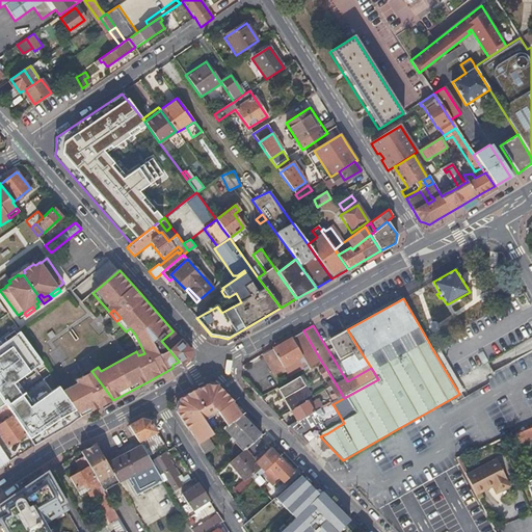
[(139,350),(136,351),(138,355),(144,353),(135,335),(130,328),(126,331),(131,338),(132,337),(139,350)]
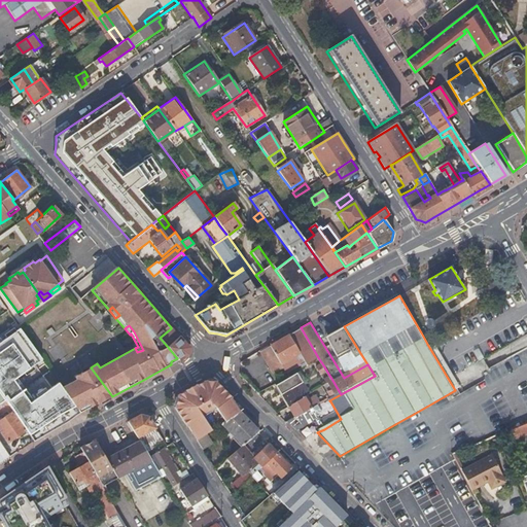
[(344,326),(343,325),(326,337),(343,364),(360,353),(344,326)]
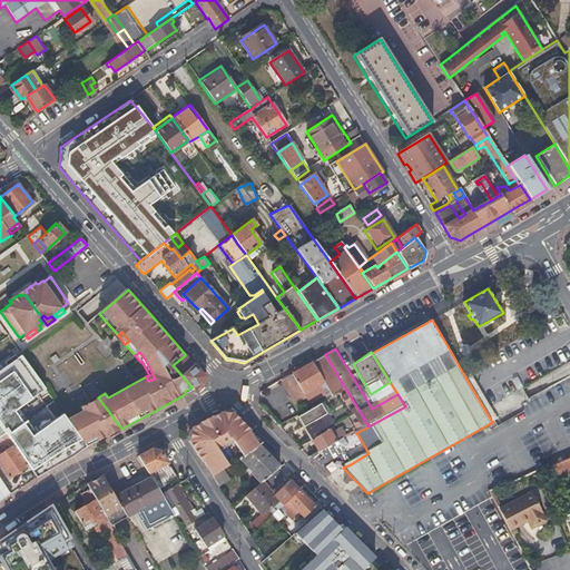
[(325,354),(278,381),(294,404),(328,385),(334,394),(345,389),(325,354)]
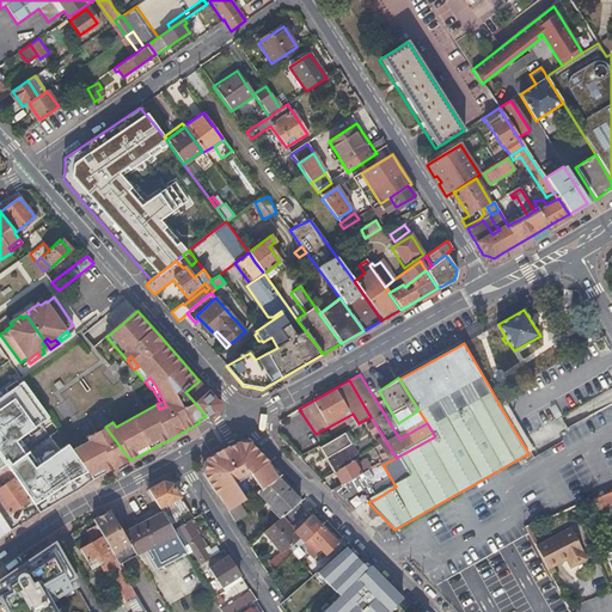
[(24,381),(0,397),(0,453),(14,473),(17,477),(31,499),(41,512),(79,491),(95,481),(73,450),(68,444),(34,467),(16,441),(49,417),(24,381)]
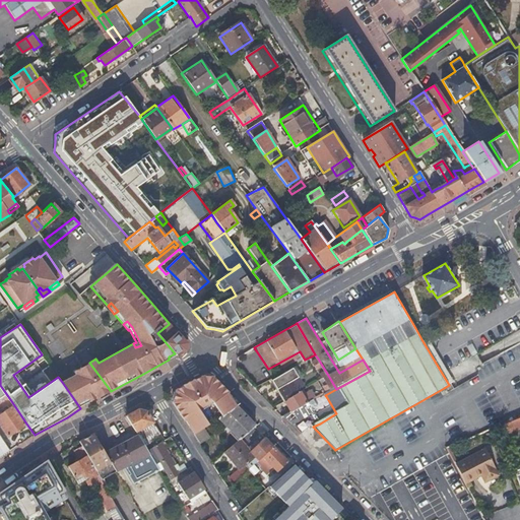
[(165,341),(176,332),(169,324),(157,333),(165,341)]
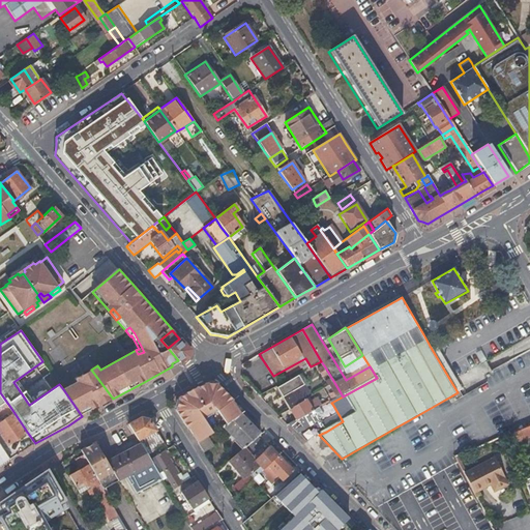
[(178,360),(180,361),(189,356),(189,352),(190,349),(179,337),(179,339),(168,348),(178,360)]
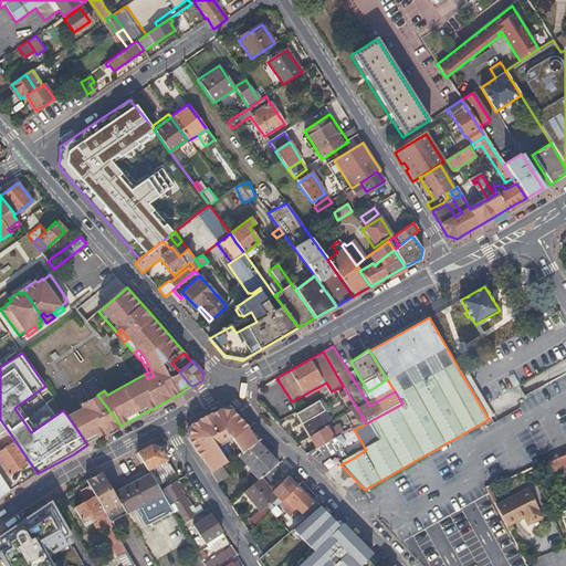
[(67,416),(87,444),(121,426),(97,395),(82,404),(83,407),(67,416)]
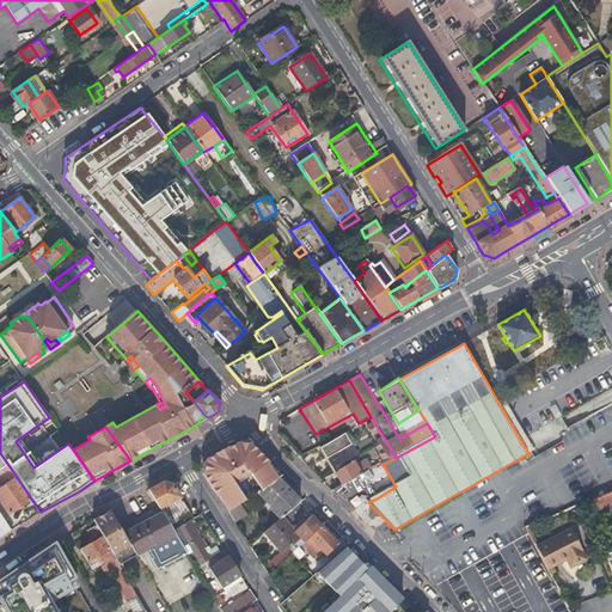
[(347,435),(323,448),(328,458),(326,458),(335,473),(336,473),(354,464),(353,460),(359,457),(347,435)]
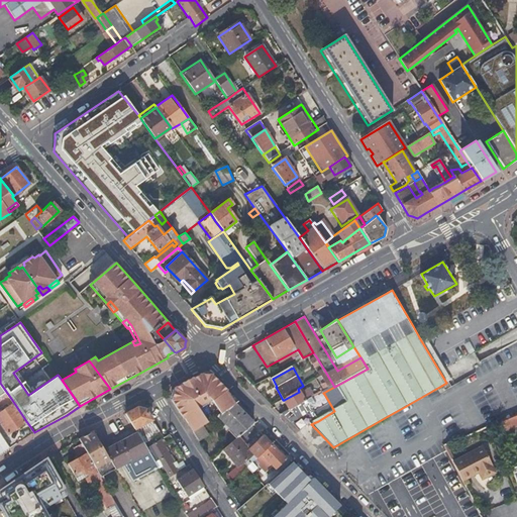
[(235,404),(239,401),(214,375),(202,374),(177,388),(173,401),(185,419),(185,418),(194,431),(217,416),(235,404)]
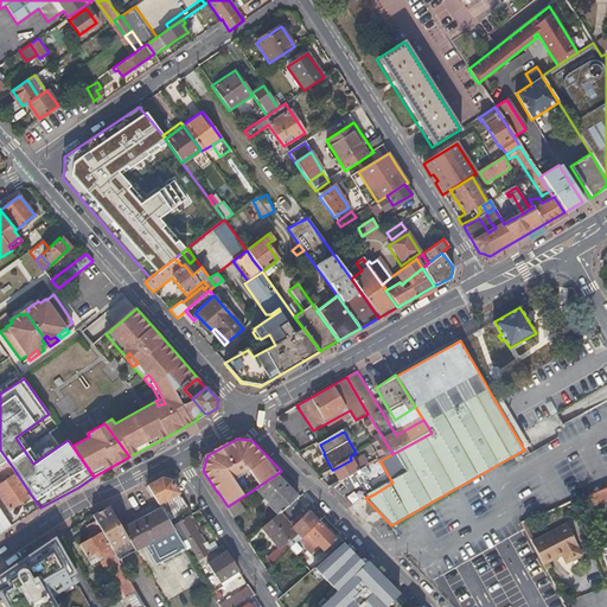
[(0,468),(5,475),(14,470),(0,449),(0,468)]
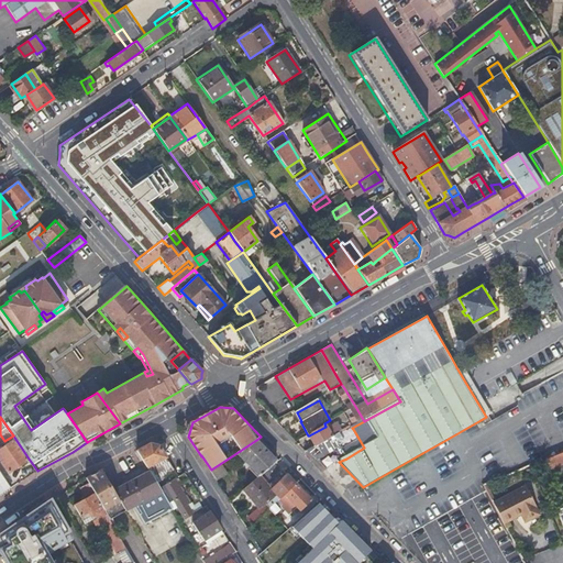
[(309,435),(316,446),(340,434),(343,432),(339,424),(330,429),(328,426),(326,427),(309,435)]
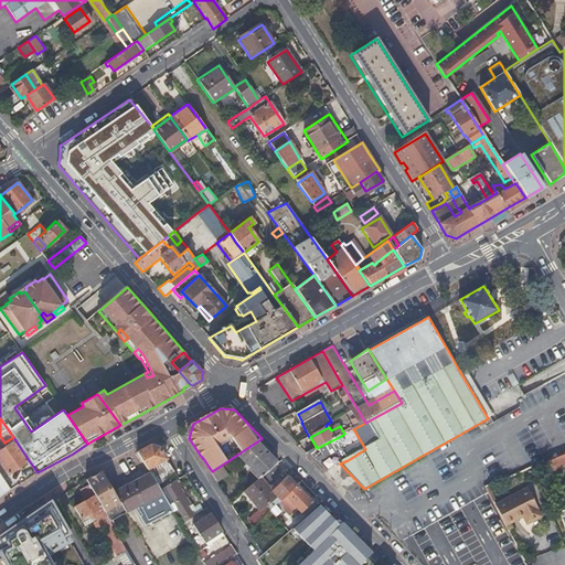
[(328,471),(340,464),(348,460),(342,450),(345,448),(345,446),(341,436),(317,448),(309,452),(328,471)]
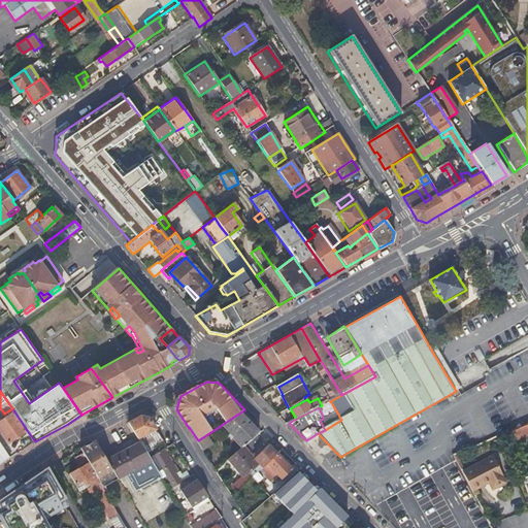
[(0,429),(8,442),(27,430),(14,411),(0,421),(0,429)]
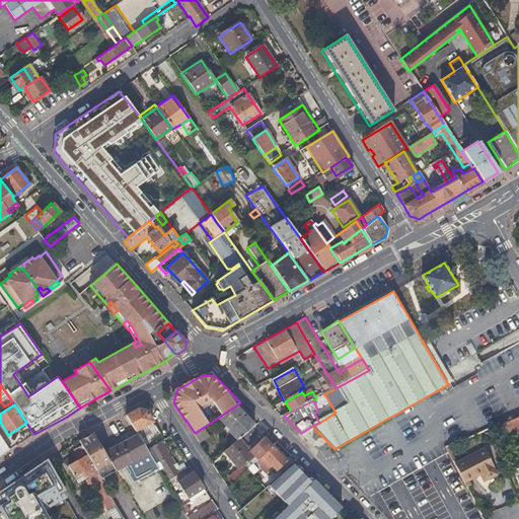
[(255,426),(236,405),(218,418),(239,439),(255,426)]
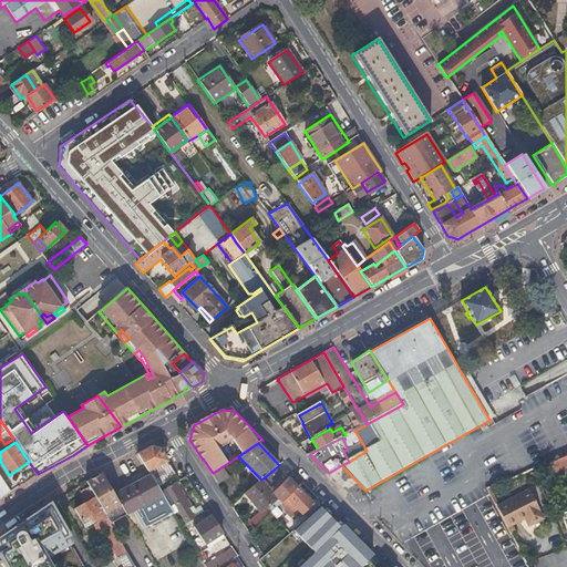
[(445,445),(425,456),(434,466),(450,451),(445,445)]
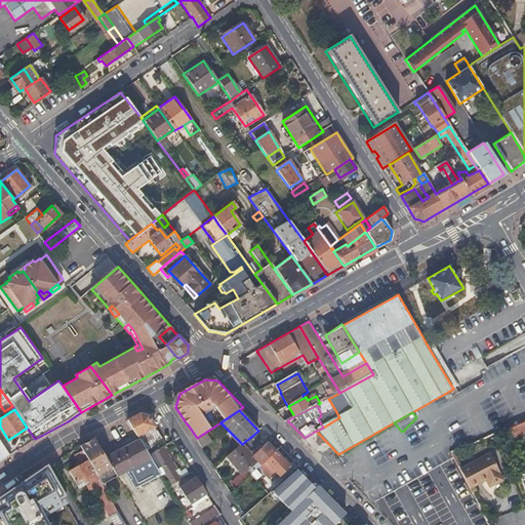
[(149,414),(140,414),(128,420),(137,436),(155,426),(149,414)]
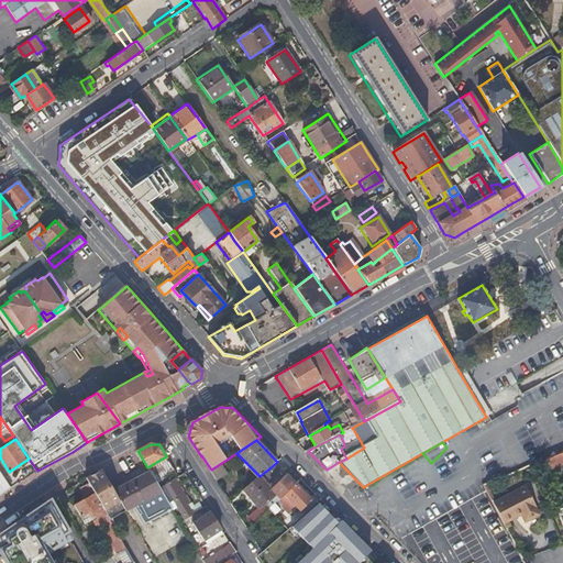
[(562,452),(547,459),(544,460),(550,470),(562,463),(562,452)]
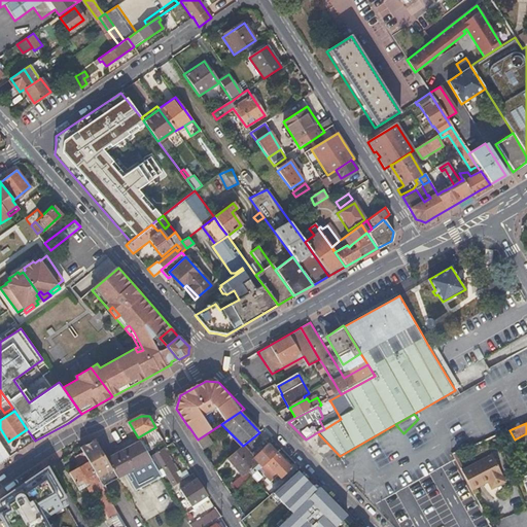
[(0,463),(11,456),(0,440),(0,463)]
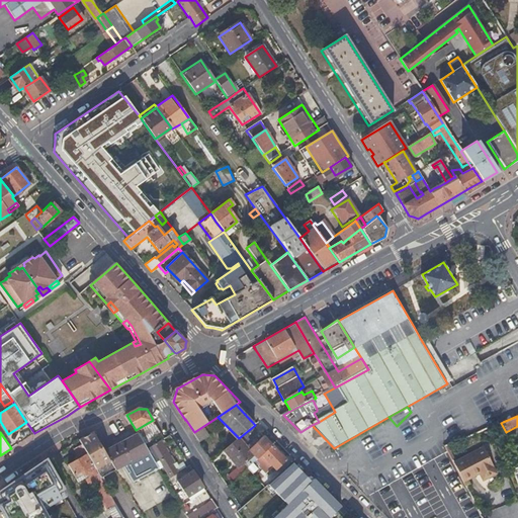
[(94,432),(86,436),(89,442),(83,445),(97,470),(111,462),(105,451),(104,449),(94,432)]
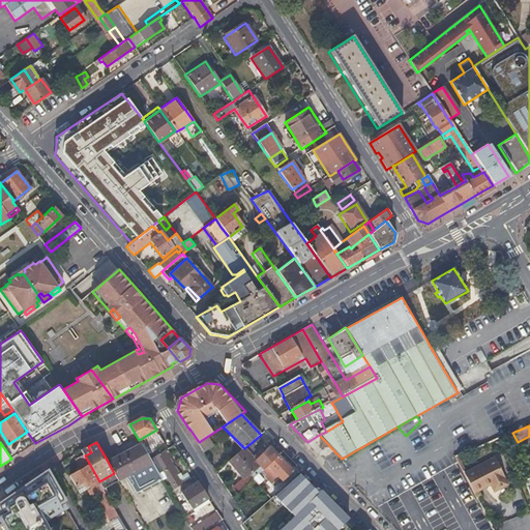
[(141,444),(108,462),(114,473),(119,481),(127,477),(138,495),(163,480),(154,467),(151,460),(141,444)]
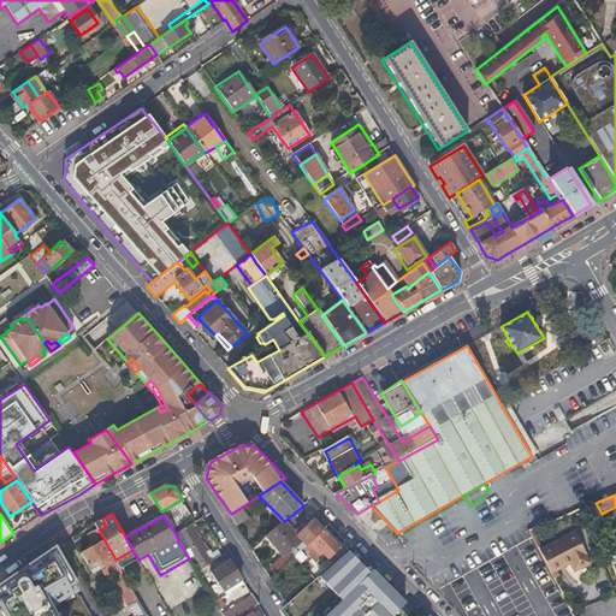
[(106,526),(102,519),(95,523),(99,529),(106,526)]
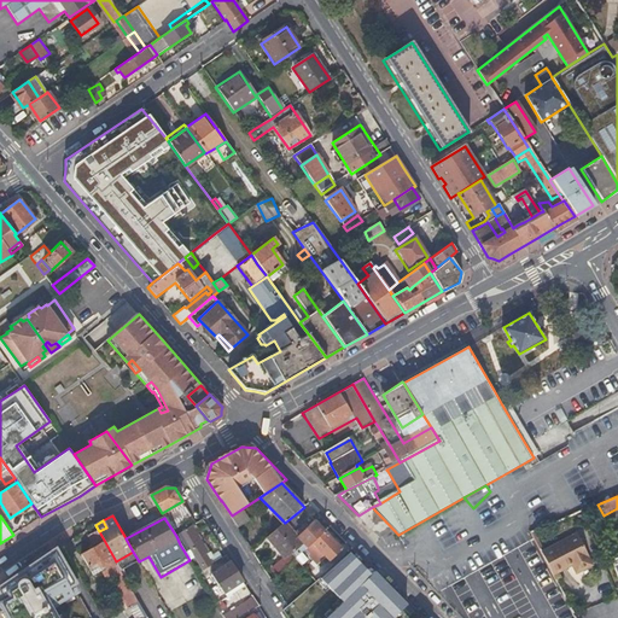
[(307,549),(325,531),(315,520),(298,537),(285,523),(267,537),(274,546),(270,548),(277,554),(279,552),(285,559),(290,554),(296,560),(297,559),(302,554),(307,549)]
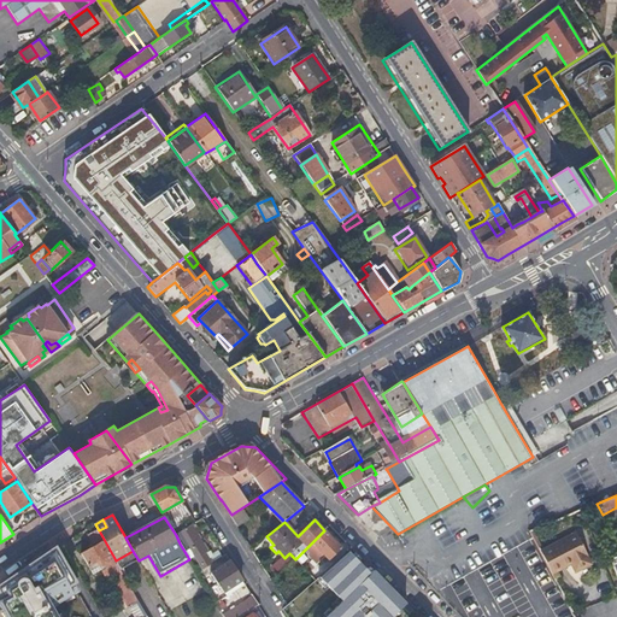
[(206,551),(192,526),(176,535),(180,544),(186,540),(204,571),(212,565),(204,552),(206,551)]
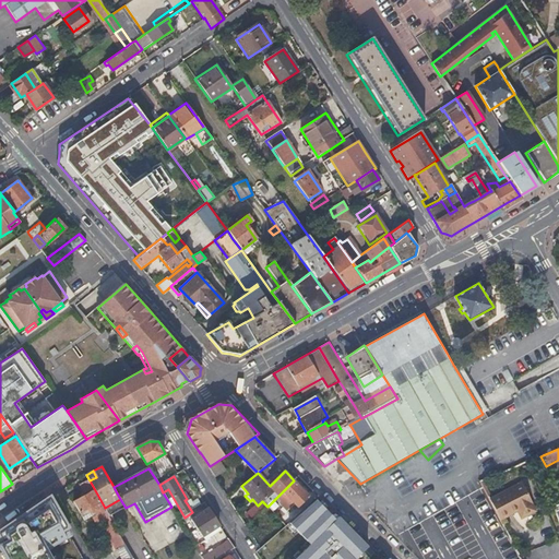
[(105,508),(90,480),(83,484),(88,495),(76,501),(86,516),(93,513),(95,516),(100,526),(106,524),(120,550),(127,546),(105,508)]
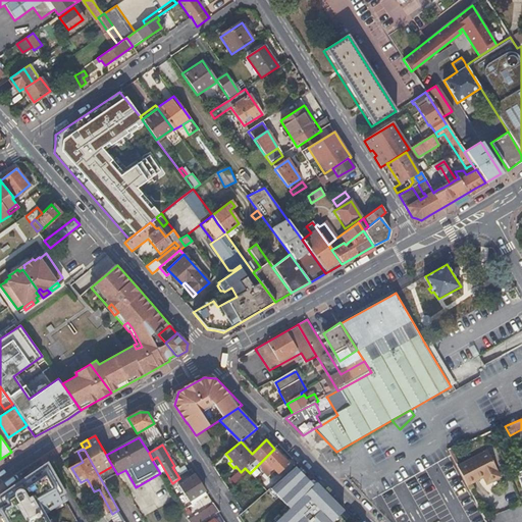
[(289,463),(274,449),(259,464),(263,468),(269,463),(278,472),(289,463)]
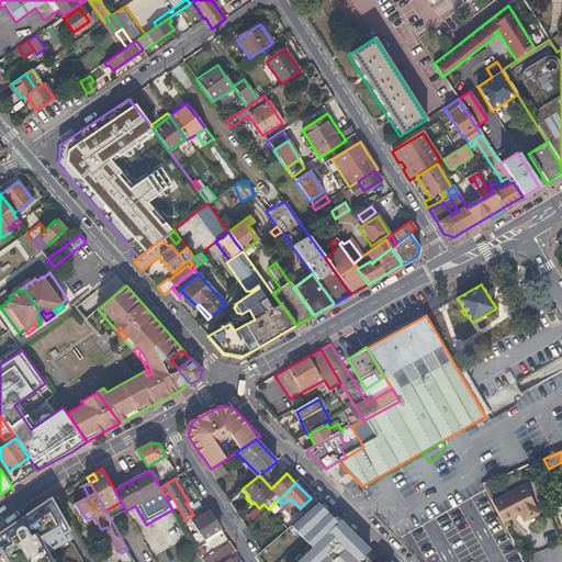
[(525,485),(493,502),(504,524),(525,512),(529,519),(540,514),(525,485)]
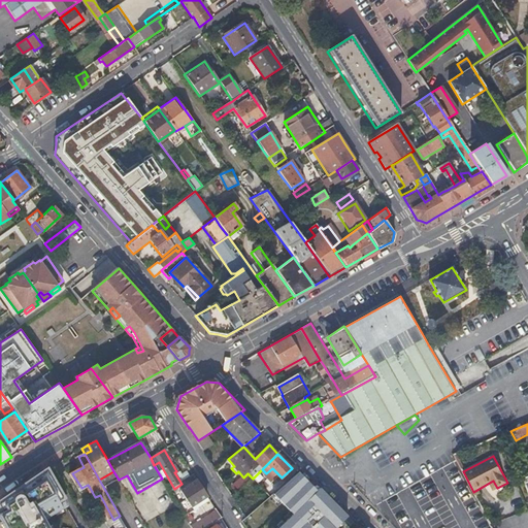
[(359,527),(304,473),(274,495),(298,517),(284,527),(359,527)]
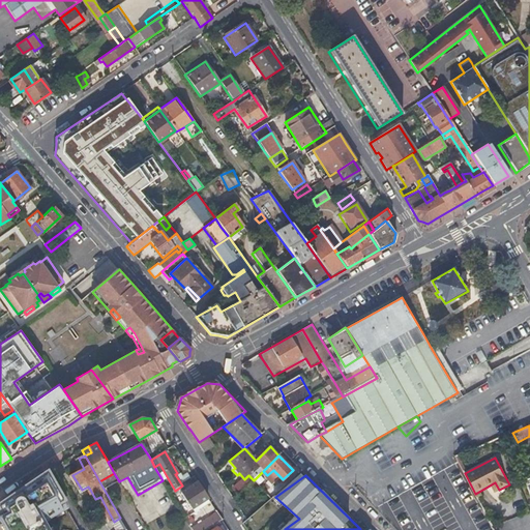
[(208,498),(199,482),(181,494),(192,510),(209,499),(208,498)]
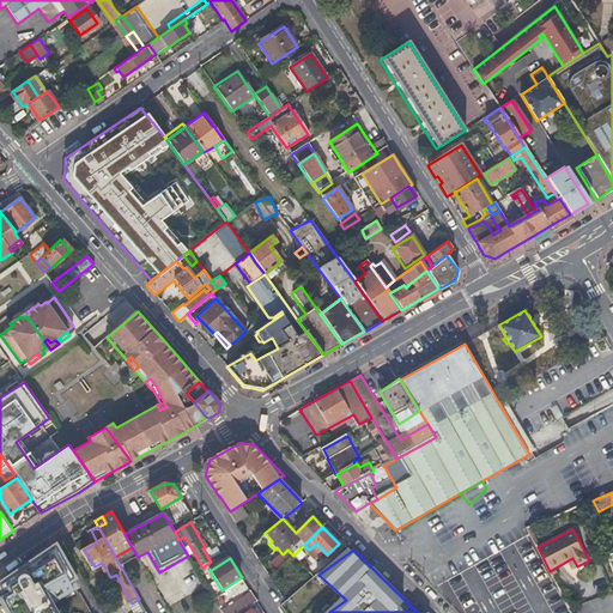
[(254,595),(225,612),(240,612),(258,602),(254,595)]
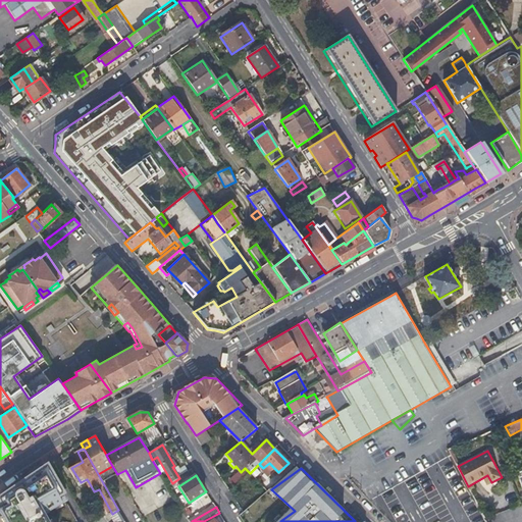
[(125,521),(118,510),(112,514),(116,521),(125,521)]
